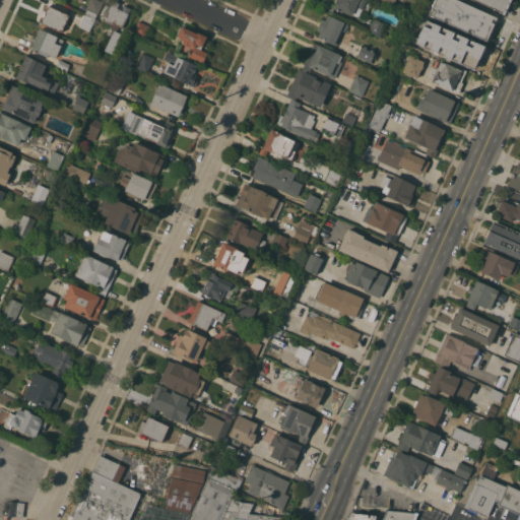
[(85,8),(89,0),(100,0),(104,2),(99,14),(98,14),(88,10),(85,8)]
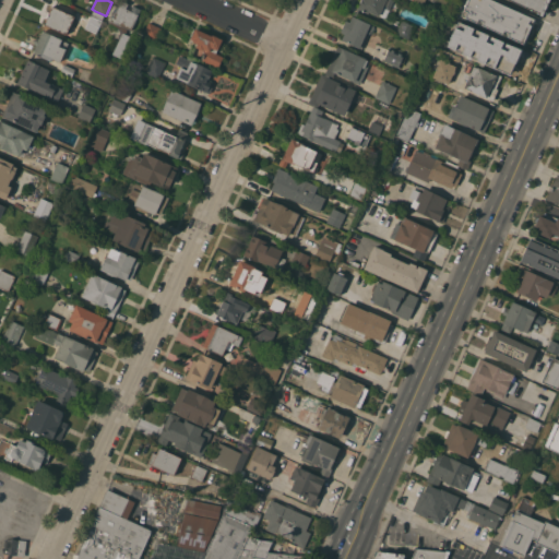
[(141,9),(139,14),(138,14),(135,20),(138,21),(137,23),(134,22),(131,30),(128,28),(125,36),(116,32),(119,24),(109,21),(111,15),(114,16),(121,0),(128,3),(126,8),(130,10),(132,4),(141,9)]
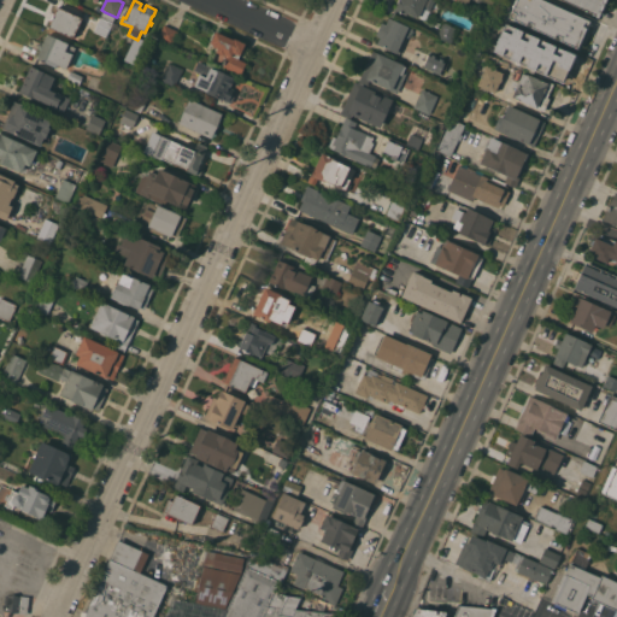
[(434,0),(430,11),(429,11),(425,18),(419,16),(418,17),(407,12),(406,15),(394,9),(398,0),(434,0)]
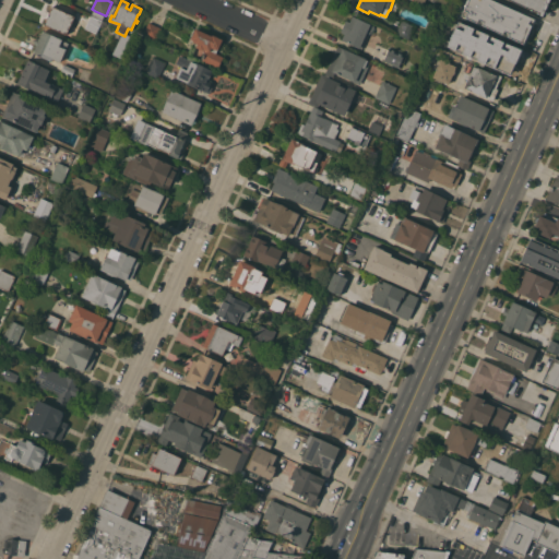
[(465,0),(495,0),(534,18),(522,44),(460,14),(465,0)]
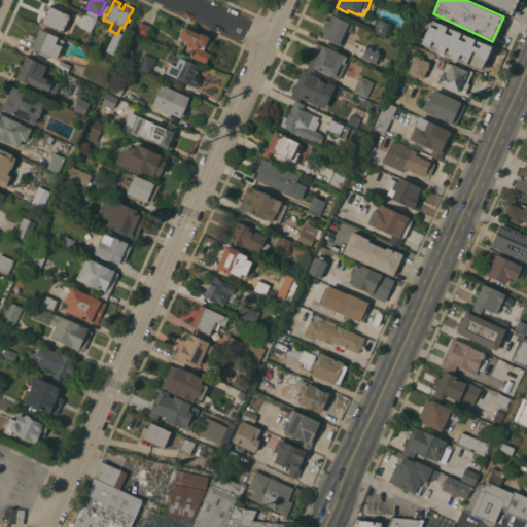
[(508,13),(508,12),(481,0),(517,0),(511,14),(508,13)]
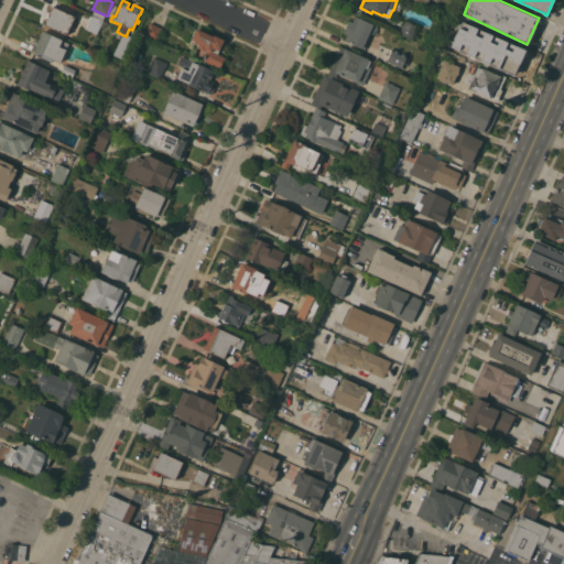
[(75,15),(74,17),(76,18),(75,20),(73,19),(67,34),(44,24),(53,6),(75,15)]
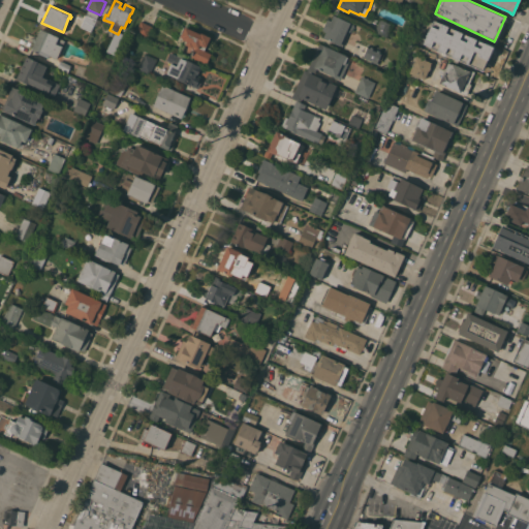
[(91,31),(81,27),(86,14),(88,16),(90,10),(99,14),(91,31)]
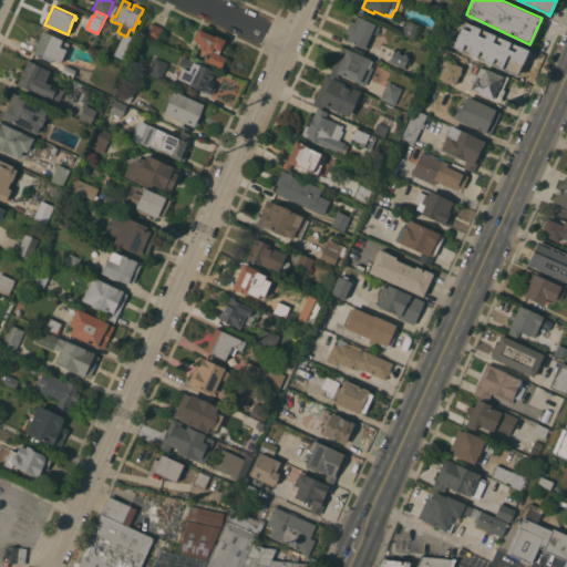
[(450,35),(449,34),(457,14),(467,19),(466,21),(485,29),(485,28),(500,34),(500,33),(529,48),(518,71),(506,65),(505,68),(486,59),(487,57),(483,54),(485,50),(465,41),(460,52),(444,45),(450,35)]
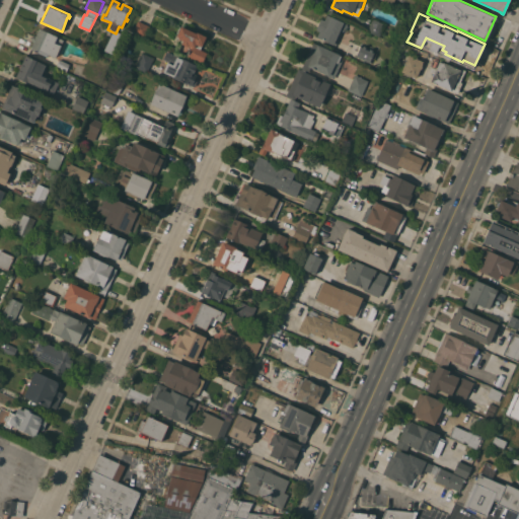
[(348,24),(344,31),(343,30),(336,46),(316,36),(319,31),(315,29),(321,18),(324,20),(327,14),(348,24)]
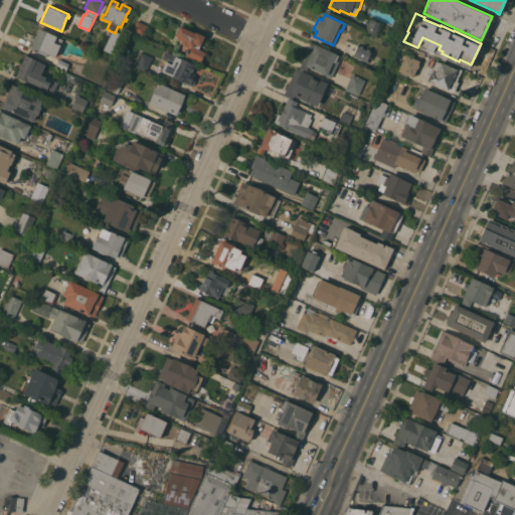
[(381,23),(376,35),(364,30),(370,18),(381,23)]
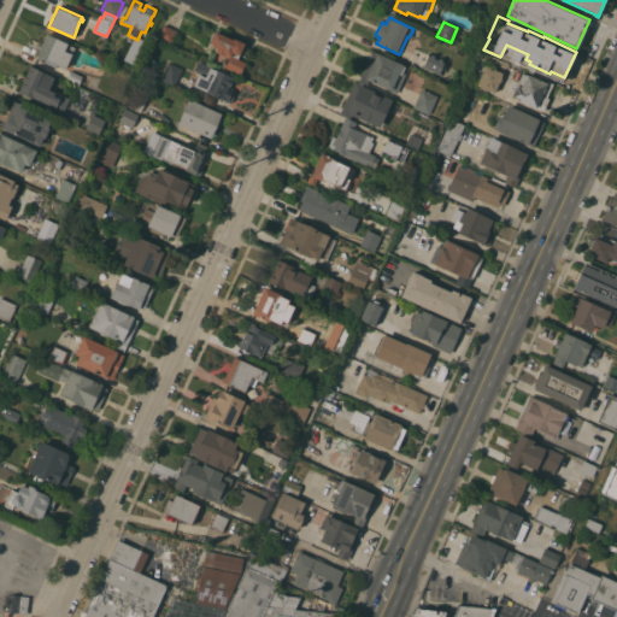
[(177,30),(171,45),(158,39),(164,24),(177,30)]
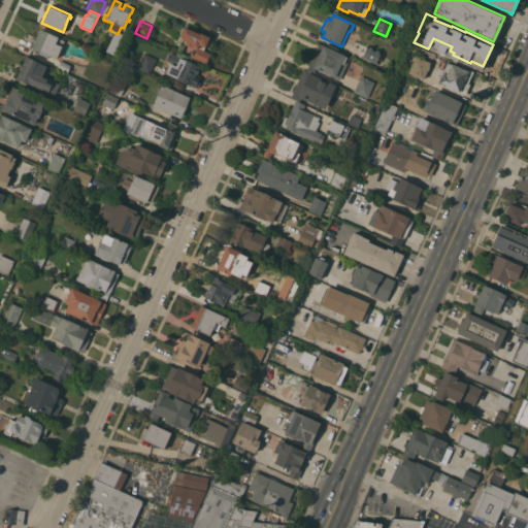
[(200,33),(201,32),(210,36),(204,50),(211,53),(206,64),(191,57),(195,47),(192,45),(192,47),(185,44),(187,41),(182,38),(183,37),(179,36),(185,27),(200,33)]
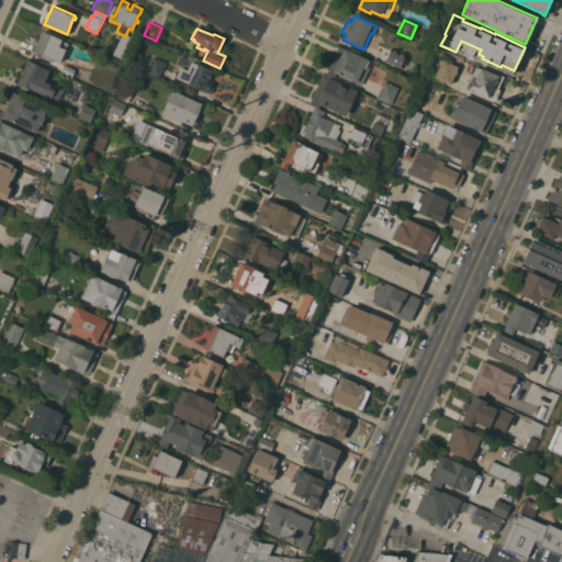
[(33,53),(36,45),(33,44),(36,37),(40,38),(43,31),(69,43),(60,62),(53,58),(52,62),(33,53)]
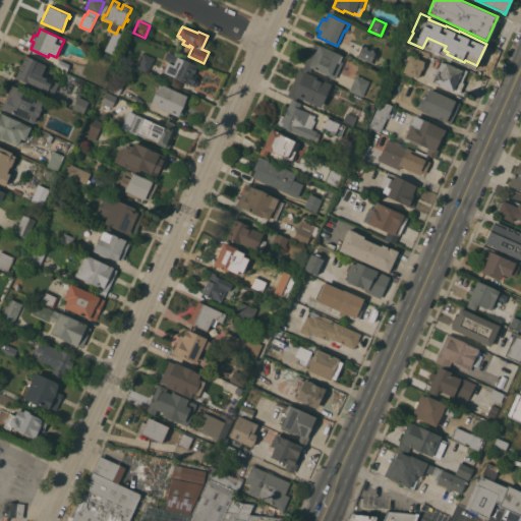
[(422,48),(418,55),(405,49),(408,42),(422,48)]
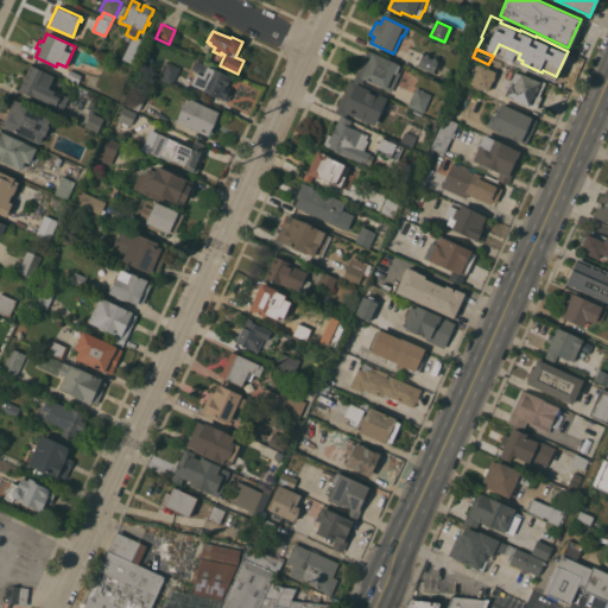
[(398,63),(397,64),(403,67),(391,92),(355,76),(367,50),(398,63)]
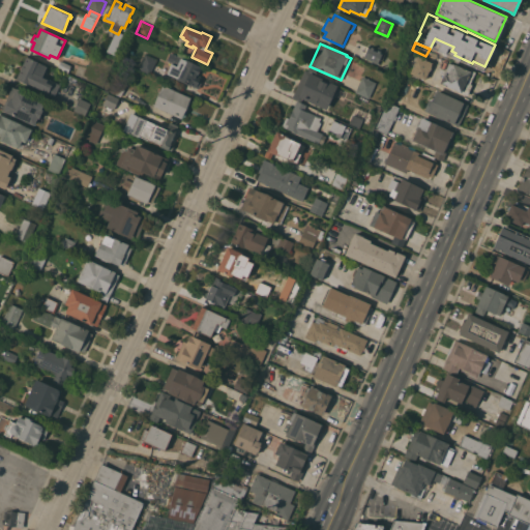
[(363,57),(369,46),(383,52),(378,63),(363,57)]
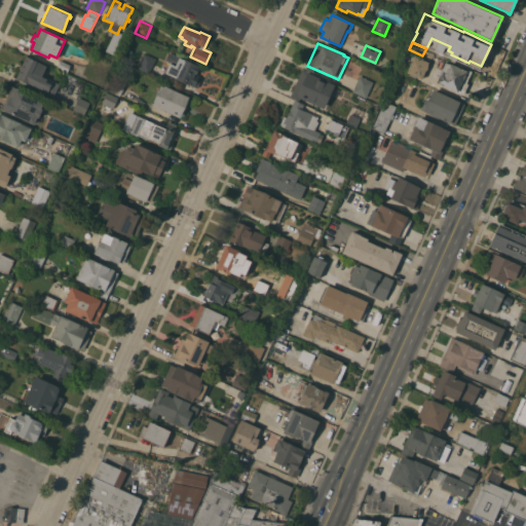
[(198,67),(199,68),(197,74),(195,73),(194,76),(198,78),(194,86),(190,84),(190,85),(175,78),(176,77),(165,73),(171,63),(171,64),(172,62),(165,60),(170,51),(180,57),(179,58),(184,59),(198,66),(198,67)]
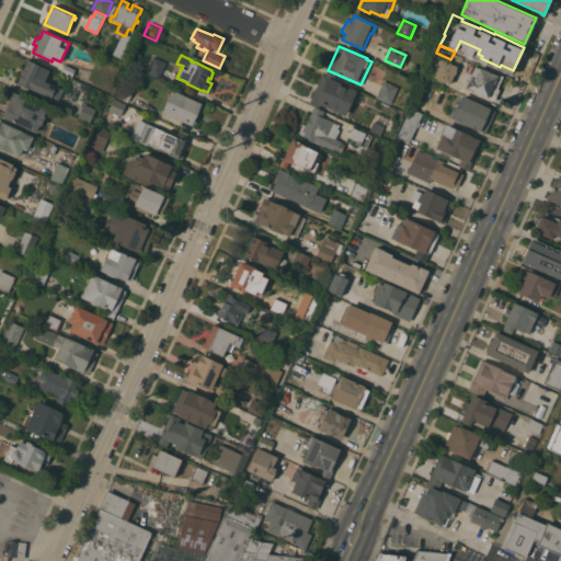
[(159,78),(147,72),(153,57),(167,63),(159,78)]
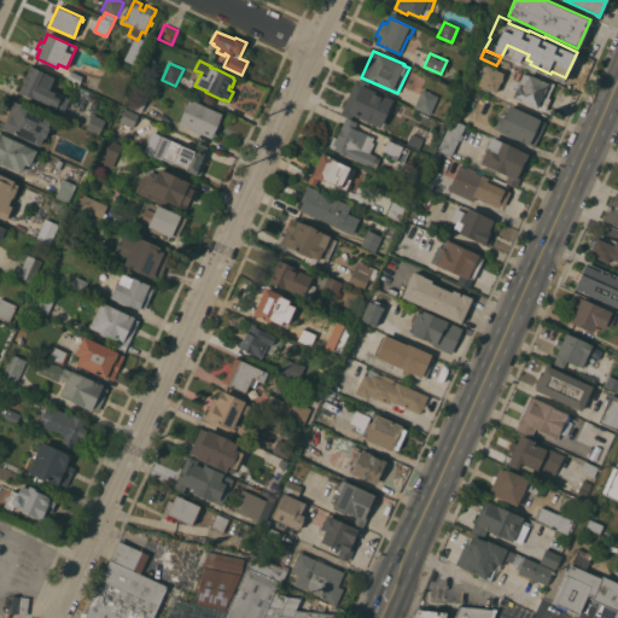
[(478,85),(488,64),(496,69),(503,73),(503,75),(496,93),(478,85)]
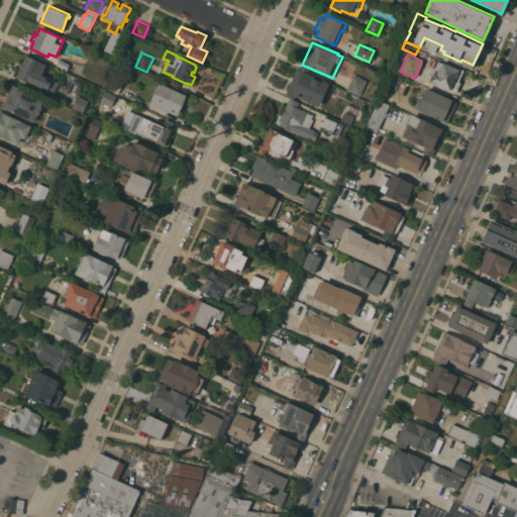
[(20,68),(18,67),(20,63),(22,64),(26,55),(46,65),(41,75),(52,80),(53,79),(59,82),(54,94),(16,77),(20,68)]
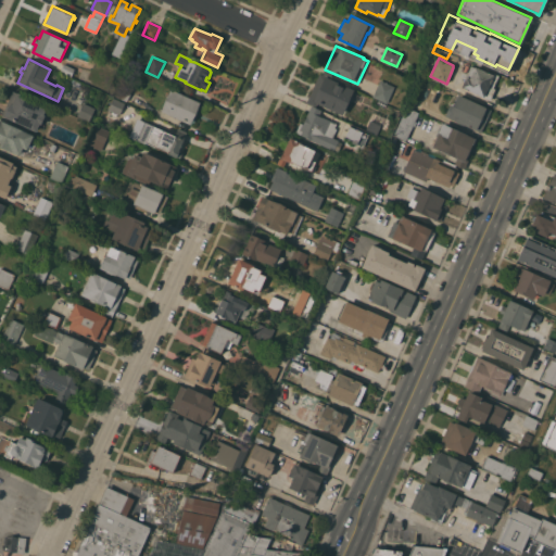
[(74,67),(71,76),(60,71),(64,63),(74,67)]
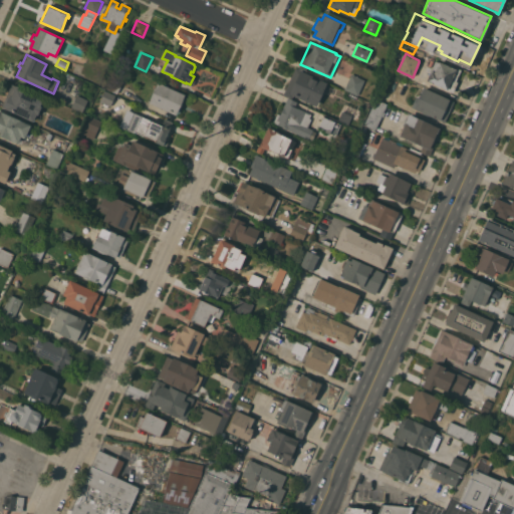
[(448,66),(449,64),(461,69),(456,80),(458,81),(453,92),(427,80),(436,60),(448,66)]
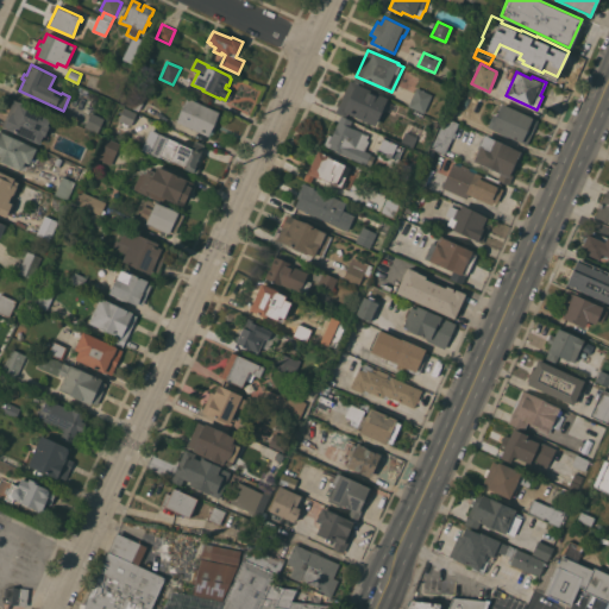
[(350,80),(362,85),(362,86),(369,89),(368,92),(374,95),(375,92),(388,98),(375,126),(347,113),(346,117),(336,112),(350,80)]
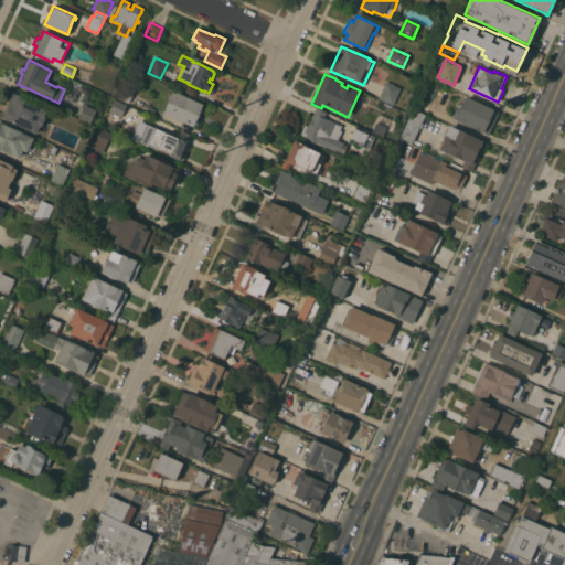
[(73,83),(74,80),(82,84),(81,87),(83,88),(76,100),(65,94),(71,82),(73,83)]
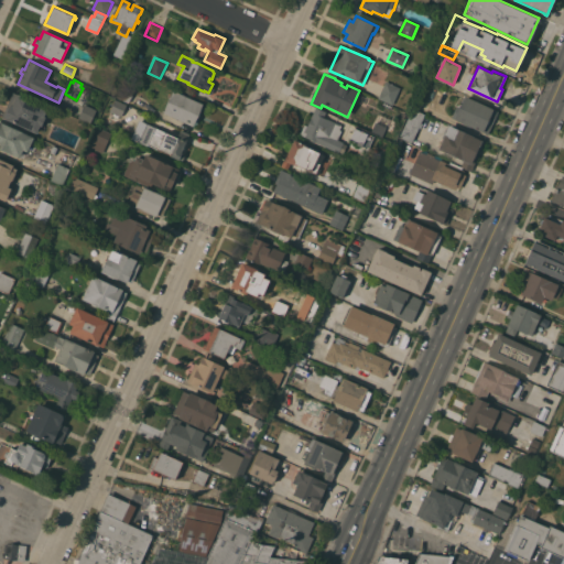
[(392,105),(378,98),(386,80),(400,87),(392,105)]
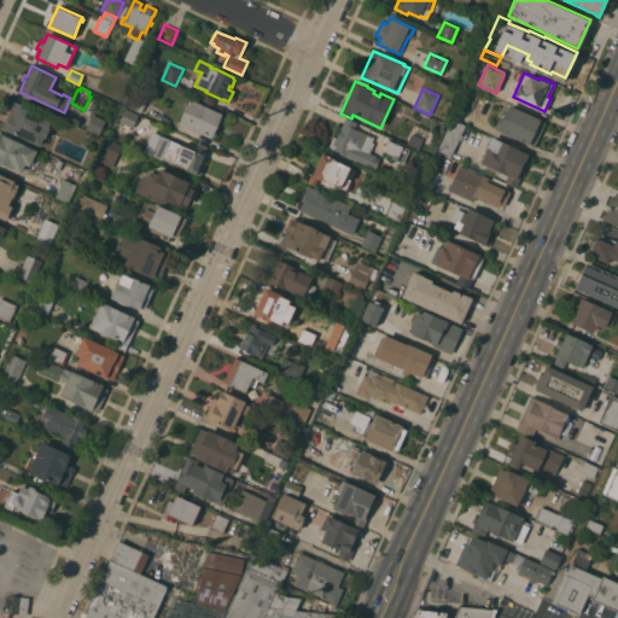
[(132,92),(147,99),(140,112),(126,105),(132,92)]
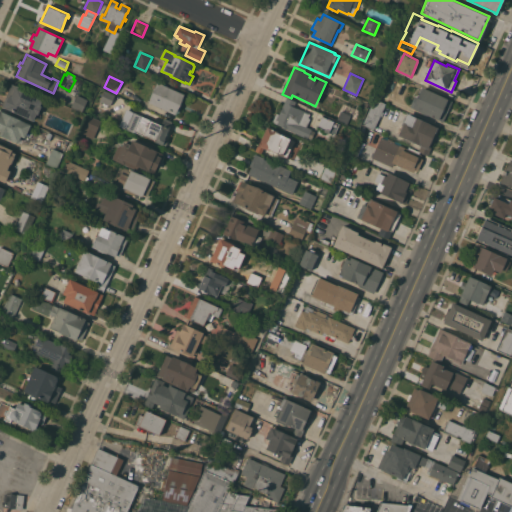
[(157,82),(159,82),(160,81),(168,85),(167,86),(184,94),(175,114),(148,102),(157,82)]
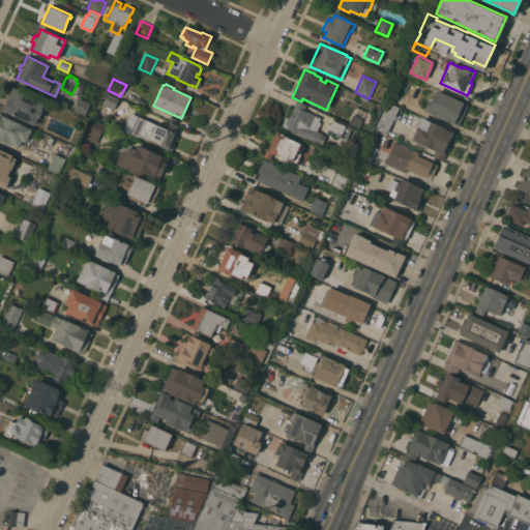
[(12,86),(45,101),(41,109),(43,110),(39,118),(37,118),(34,125),(2,110),(12,86)]
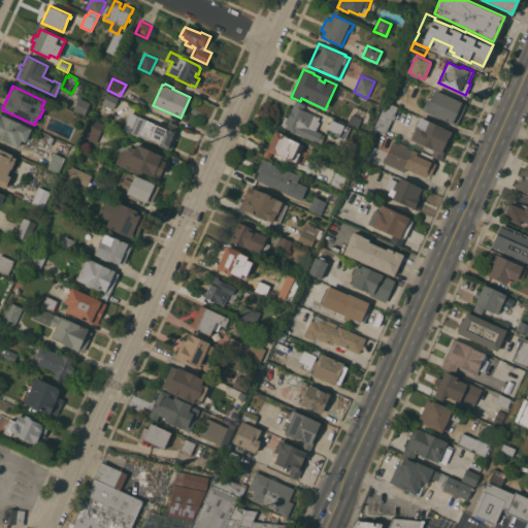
[(457,125),(453,123),(452,124),(422,109),(426,98),(429,100),(435,90),(466,104),(457,125)]
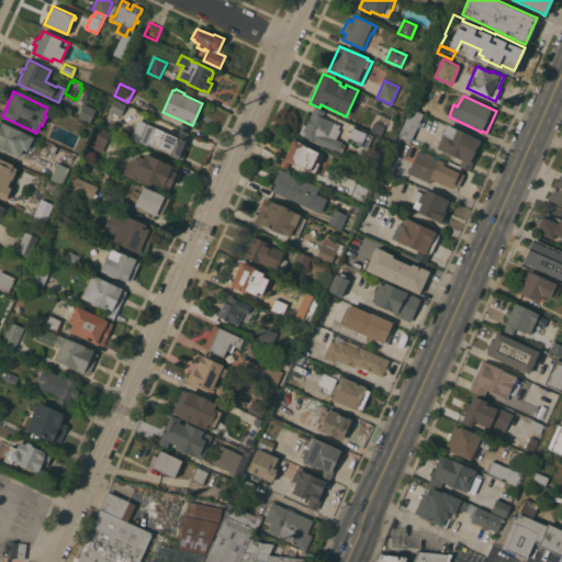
[(126,103),(121,115),(109,110),(114,99),(126,103)]
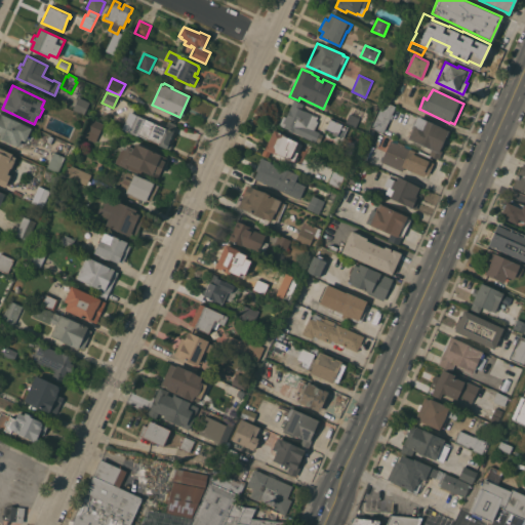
[(89,103),(84,115),(73,109),(78,96),(89,103)]
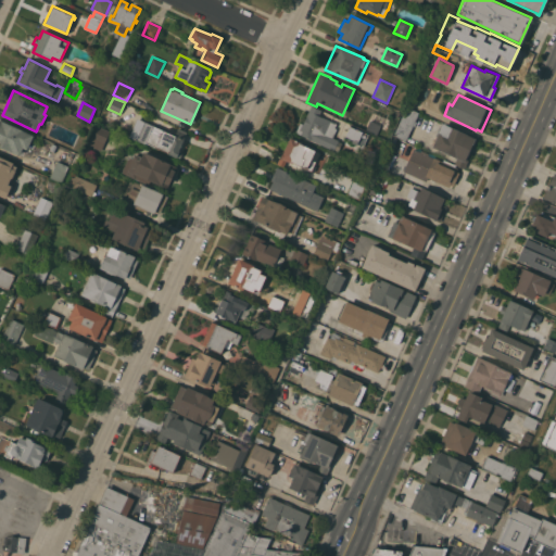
[(321,111),(319,115),(323,117),(337,123),(335,128),(337,128),(332,137),(342,141),(338,151),(312,140),(312,139),(295,133),(300,123),(303,124),(311,105),(321,111)]
